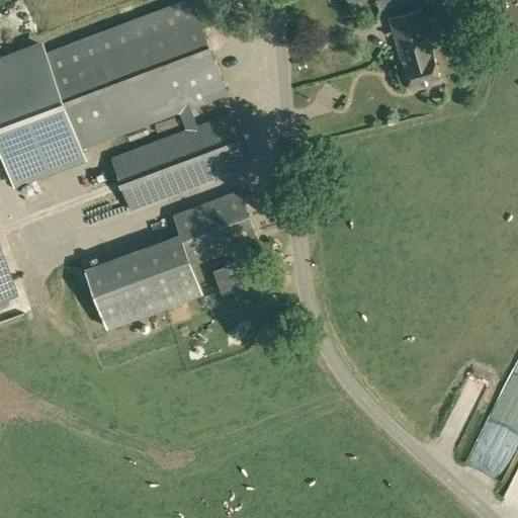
[(229,93),(193,0),(183,0),(48,52),(42,39),(0,55),(0,147),(14,186),(87,160),(83,148),(229,93)]
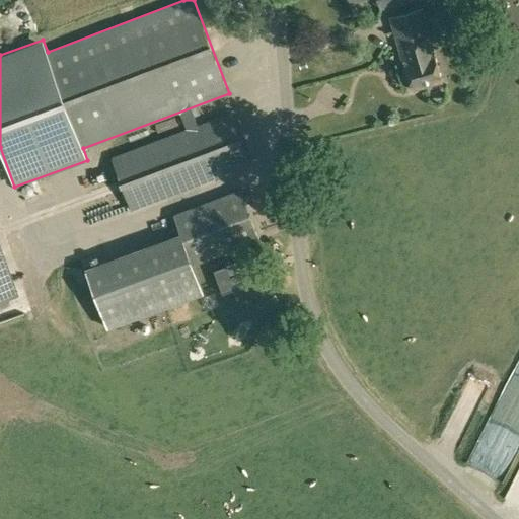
[(44,0),(48,19),(80,14),(77,0),(44,0)]
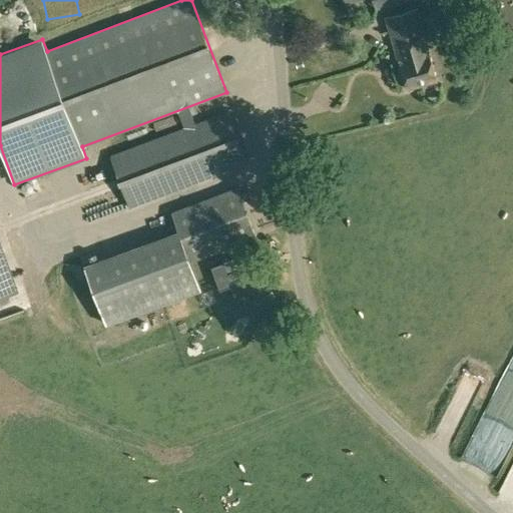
[(418,7),(385,17),(394,46),(399,45),(404,59),(400,60),(408,89),(438,80),(429,52),(427,52),(423,37),(427,36),(418,7)]
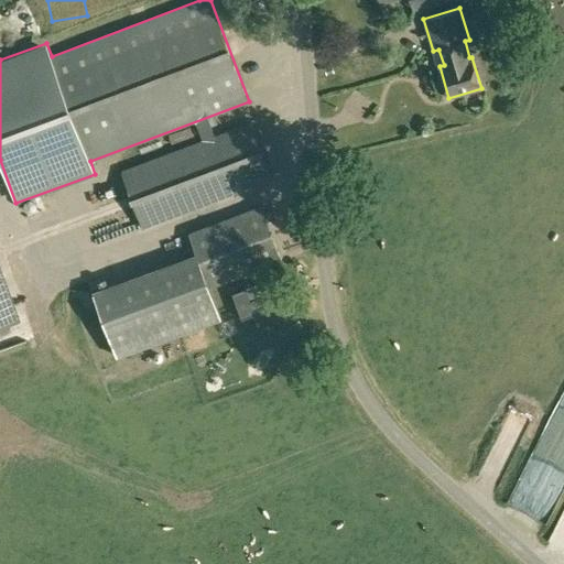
[(142,228),(273,180),(251,122),(121,171),(142,228)]
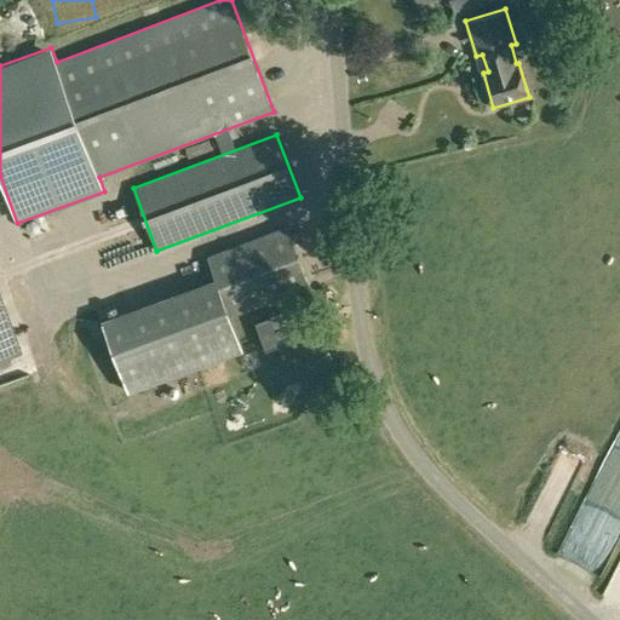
[(217,281),(104,323),(130,392),(245,350),(231,316),(308,287),(286,227),(268,233),(207,256),(217,281)]
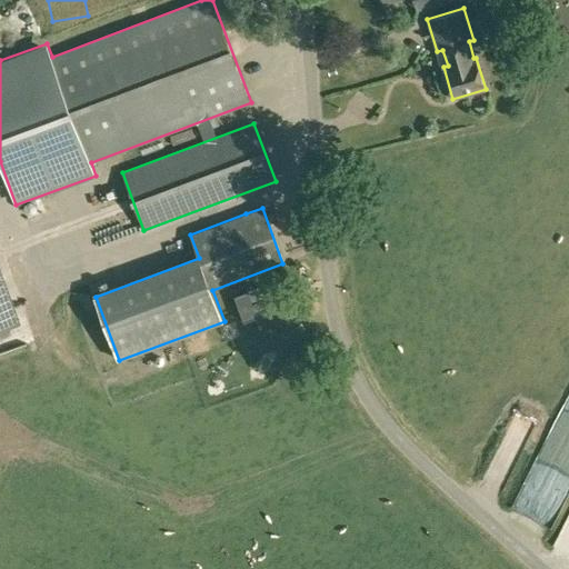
[(0,267),(0,328),(20,321),(0,267)]
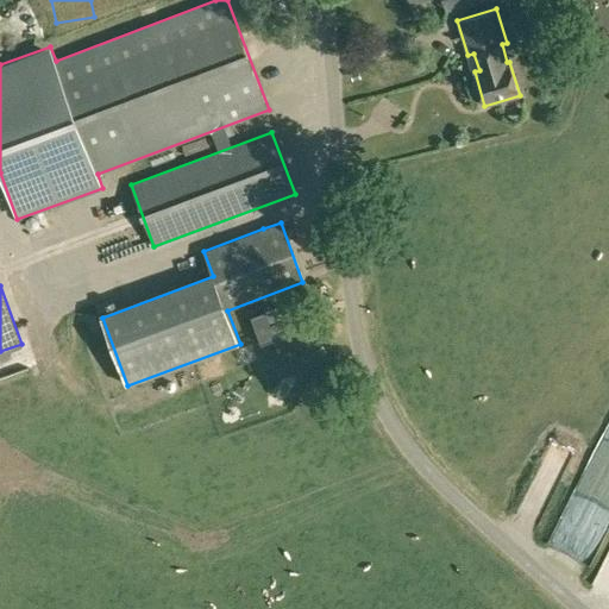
[(270,324),(265,311),(251,315),(261,344),(275,339),(280,352),(308,343),(297,314),(270,324)]
